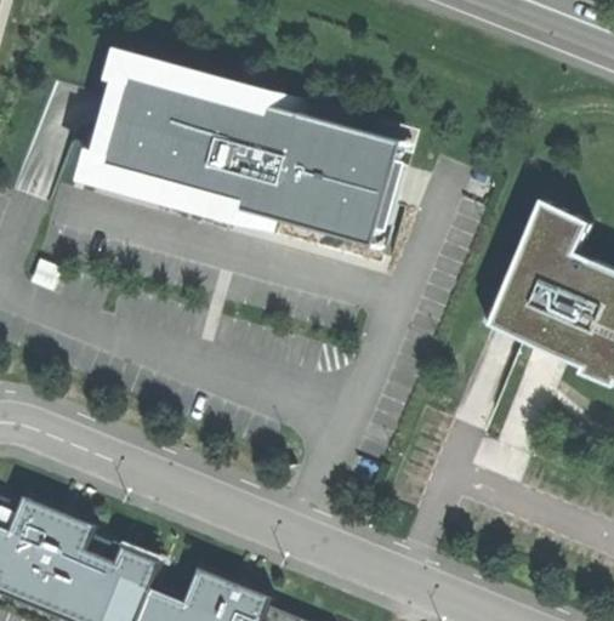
[(408,144),(301,115),(306,100),(262,87),(106,45),(98,74),(107,77),(98,108),(89,144),(81,143),(73,176),(226,218),(244,223),(269,231),(272,220),(379,249),(402,164),(408,144)]
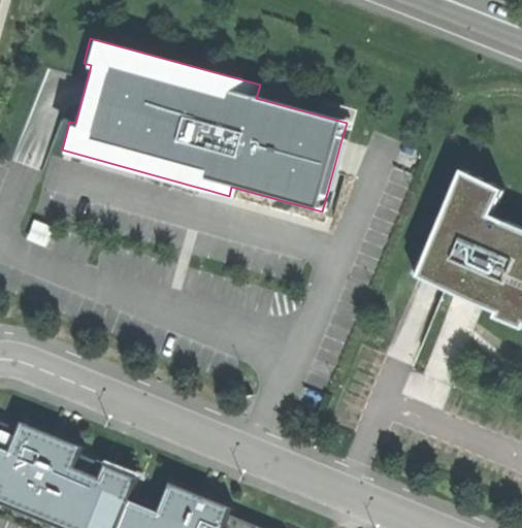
[(261,84),(259,95),(285,100),(288,89),(261,84)]
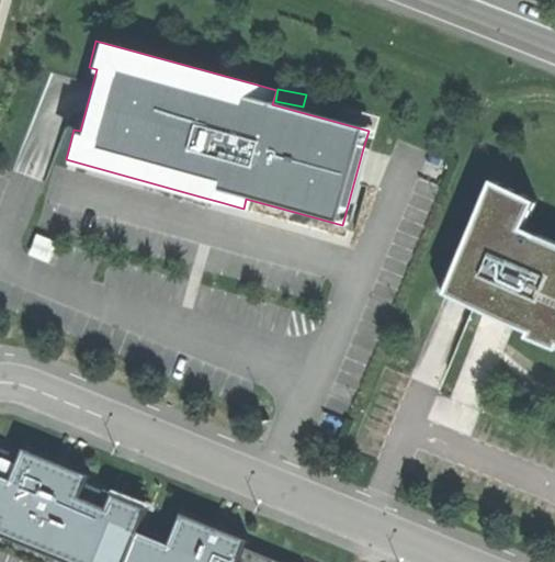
[(529,201),(486,180),(439,292),(446,295),(453,299),(466,304),(477,310),(491,316),(508,324),(524,330),(521,336),(550,349),(553,344),(554,344),(554,245),(542,239),(517,229),(529,201)]
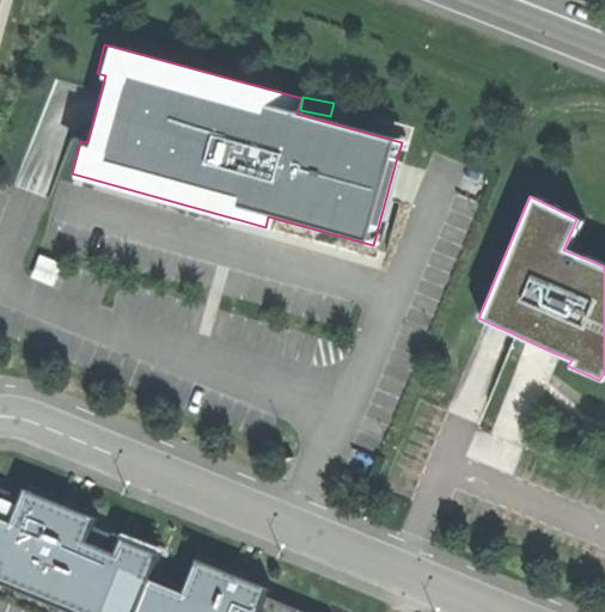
[(60,263),(34,252),(23,277),(50,288),(60,263)]
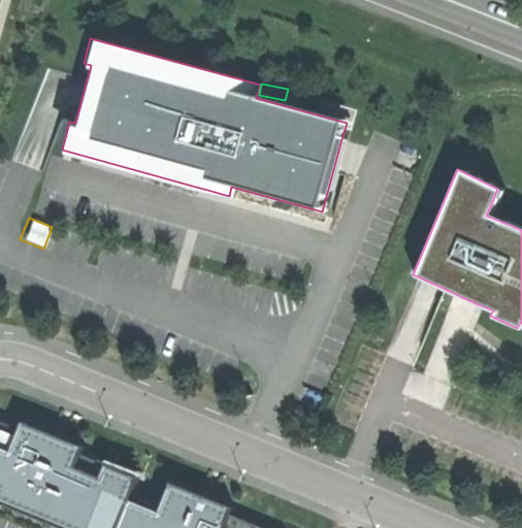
[(10,423),(0,419),(0,497),(72,527),(267,527),(228,513),(232,504),(201,492),(170,480),(166,487),(158,508),(129,497),(137,475),(105,462),(79,452),(83,443),(53,431),(22,419),(19,426),(10,423)]
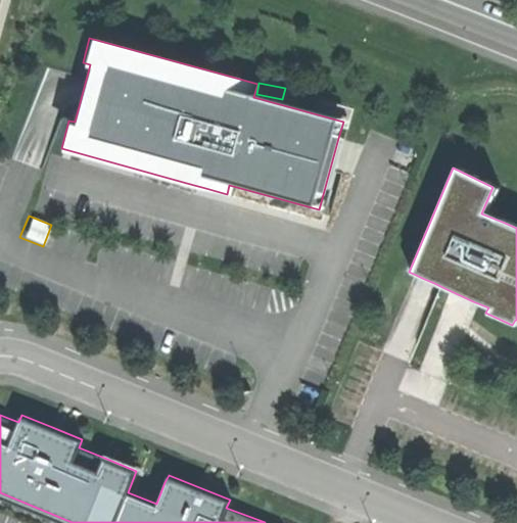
All buildings are outlined.
